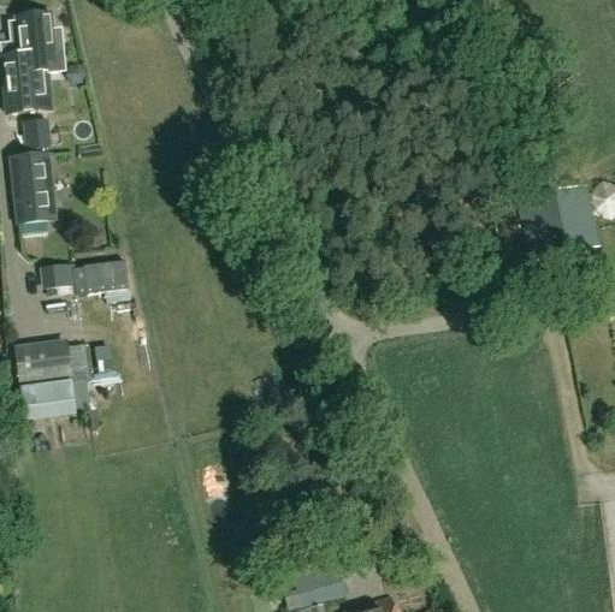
[(13,54),(1,55),(7,112),(39,110),(54,107),(51,70),(65,69),(63,48),(58,48),(57,29),(53,29),(52,12),(16,16),(17,29),(11,30),(13,54)]
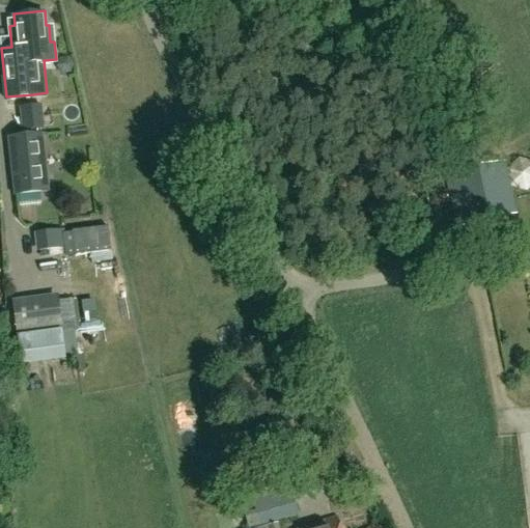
[(22,129),(45,127),(43,103),(20,105),(22,129)]
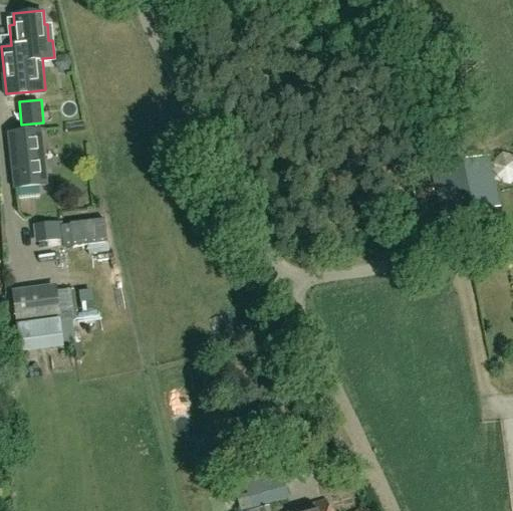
[(40,129),(10,133),(15,185),(46,182),(40,129)]
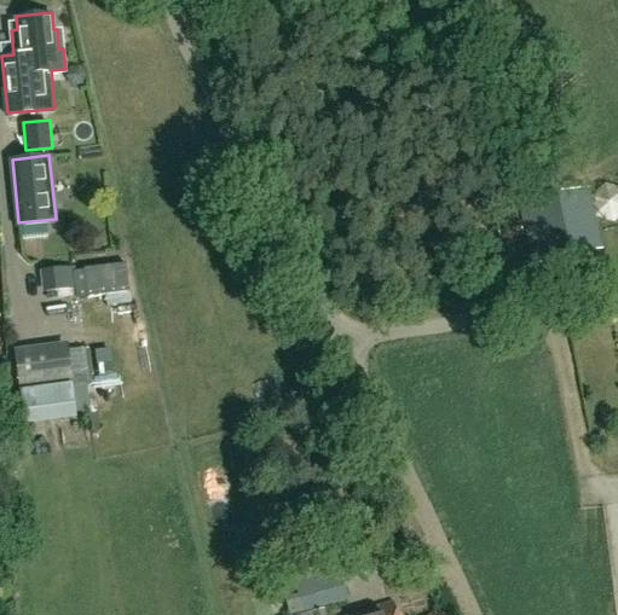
[(558,219),(601,220),(604,178),(559,177),(558,219)]
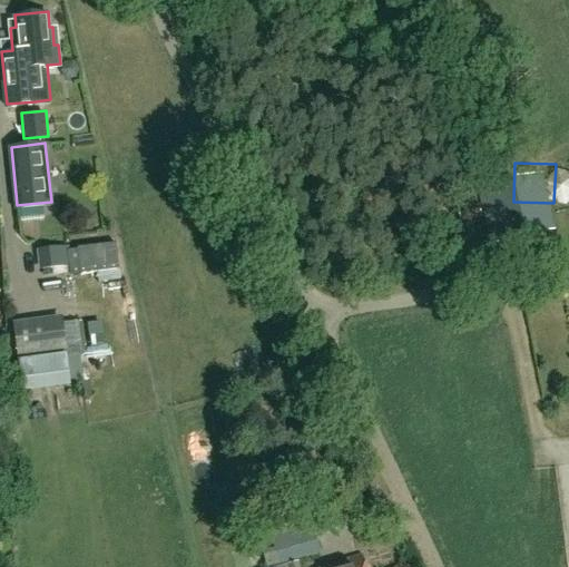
[(562,197),(568,194),(568,172),(553,179),(562,197)]
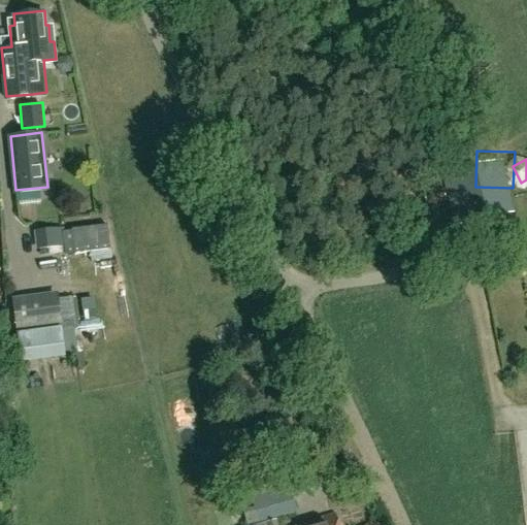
[(108,223),(72,227),(75,252),(111,249),(108,223)]
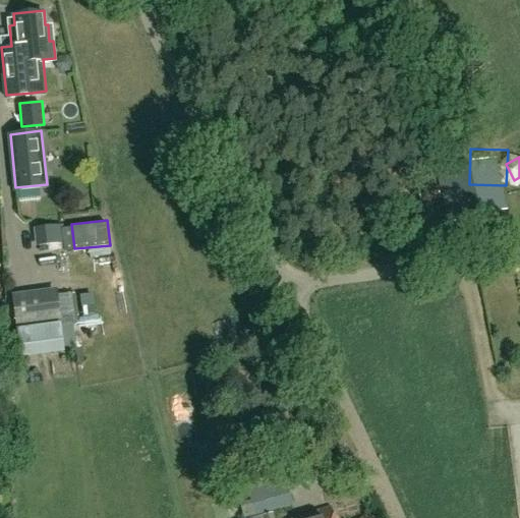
[(63,223),(35,226),(37,244),(64,241),(65,241),(63,225),(63,223)]
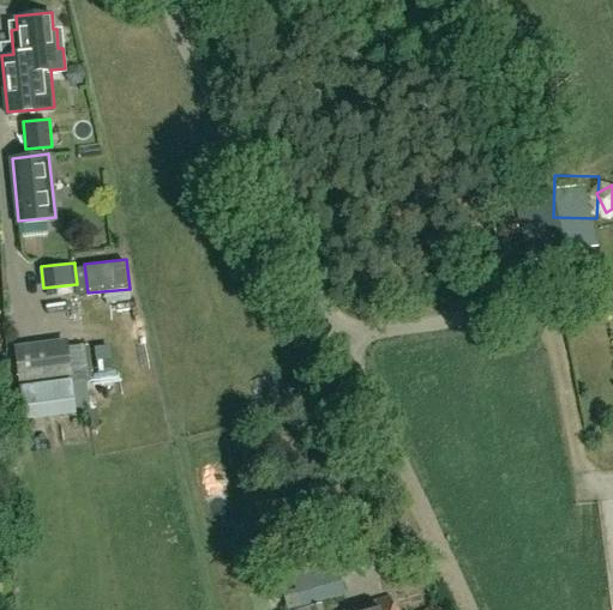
[(24,418),(76,411),(65,336),(14,343),(24,418)]
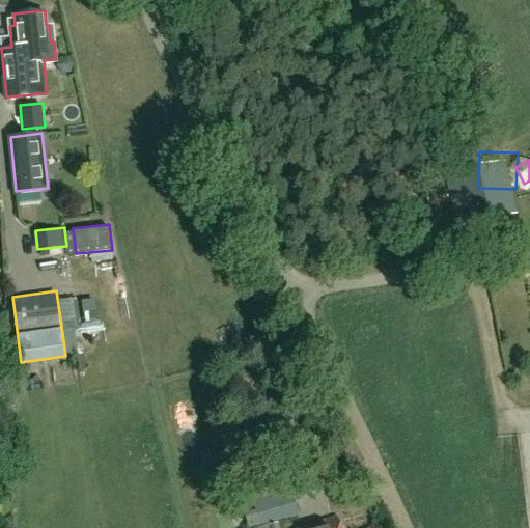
[(261,523),(281,519),(299,513),(288,478),(252,490),(261,523)]
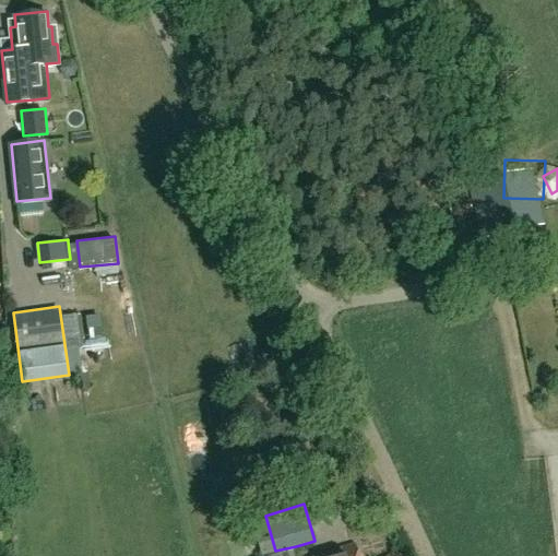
[(249,539),(260,536),(265,534),(258,511),(244,515),(249,539)]
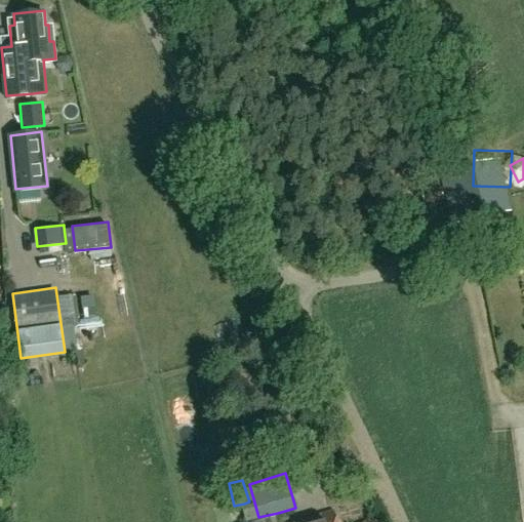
[(337,521),(333,508),(320,512),(321,515),(295,521),(337,521)]
